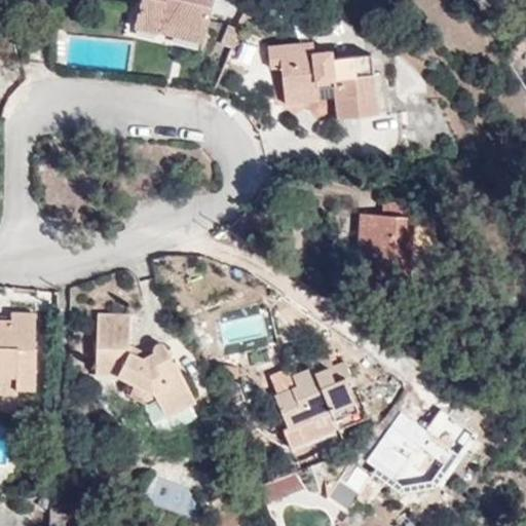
[(159,24),(205,33),(212,0),(142,0),(136,27),(157,31),(159,24)]
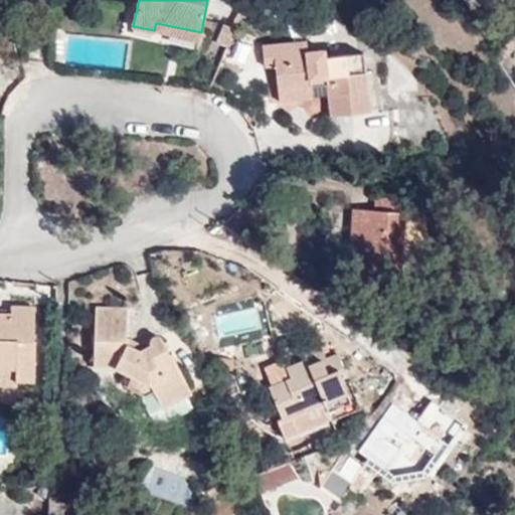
[(199,40),(201,32),(156,23),(154,30),(199,40)]
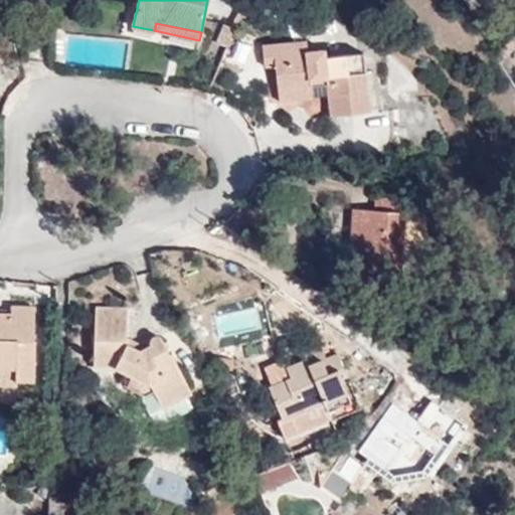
[(328,78),(328,86),(333,114),(369,110),(364,53),(325,57),(324,48),(304,50),(303,42),(269,45),(270,66),(278,65),(280,91),(312,87),(312,80),(328,78)]
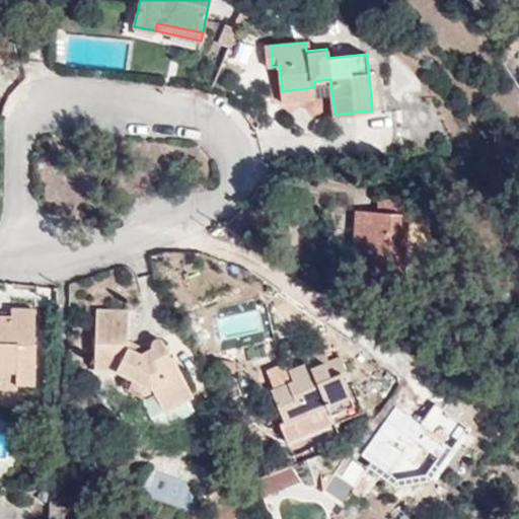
[(233,62),(247,66),(253,48),(239,44),(233,62)]
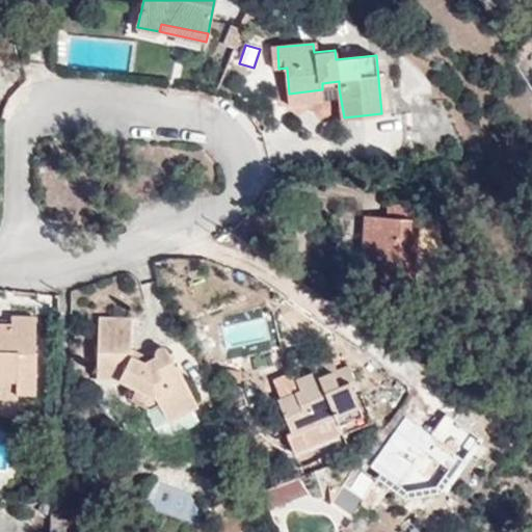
[(324,101),(322,89),(289,94),(289,104),(324,101)]
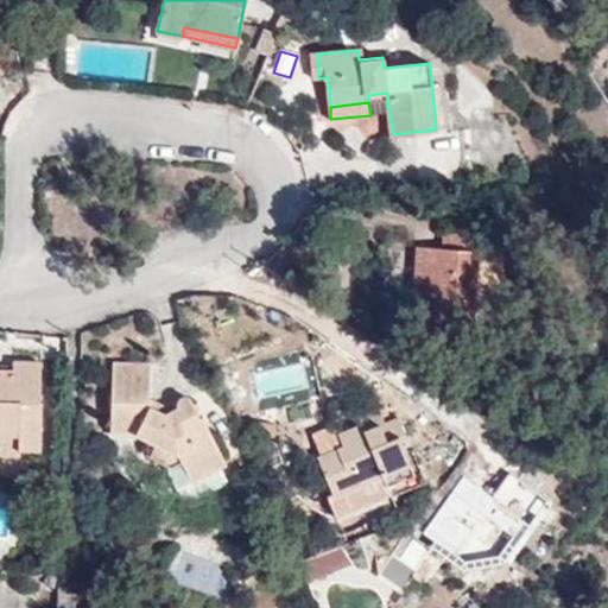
[(443,232),(442,249),(476,251),(477,234),(443,232)]
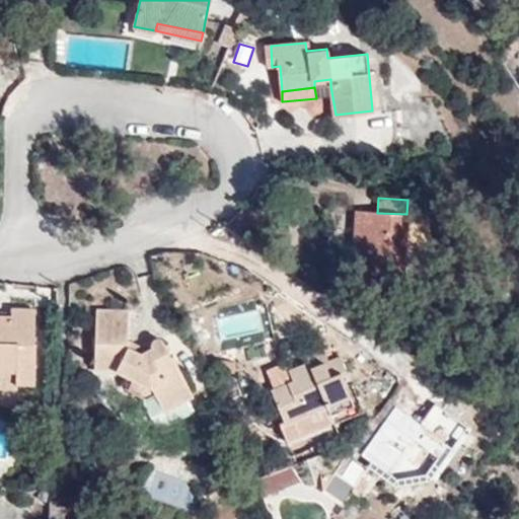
[(406,214),(377,213),(358,211),(353,269),(403,273),(410,215),(406,214)]
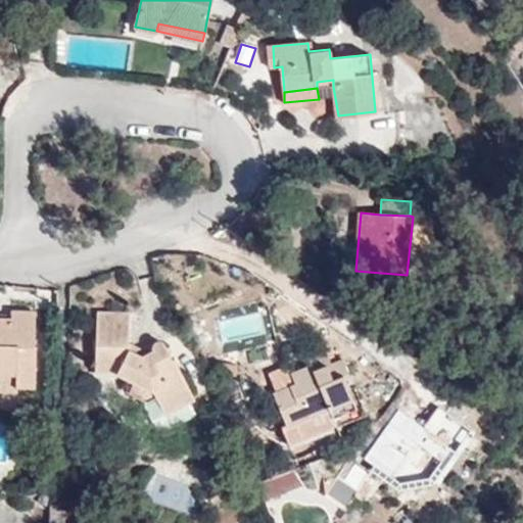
[(0,373),(17,374),(16,387),(35,387),(36,312),(12,312),(12,319),(0,318),(0,373)]
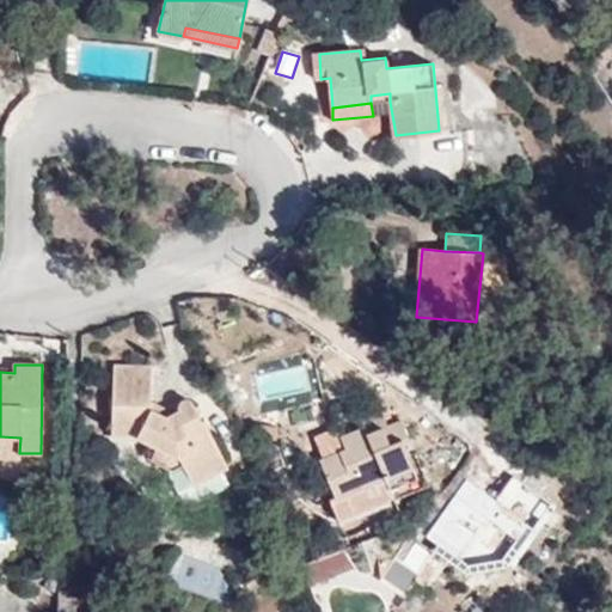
[(184,460),(187,466),(195,483),(230,467),(206,421),(202,422),(188,396),(181,398),(177,401),(179,408),(163,416),(153,411),(154,369),(116,367),(114,435),(140,438),(159,447),(184,460)]
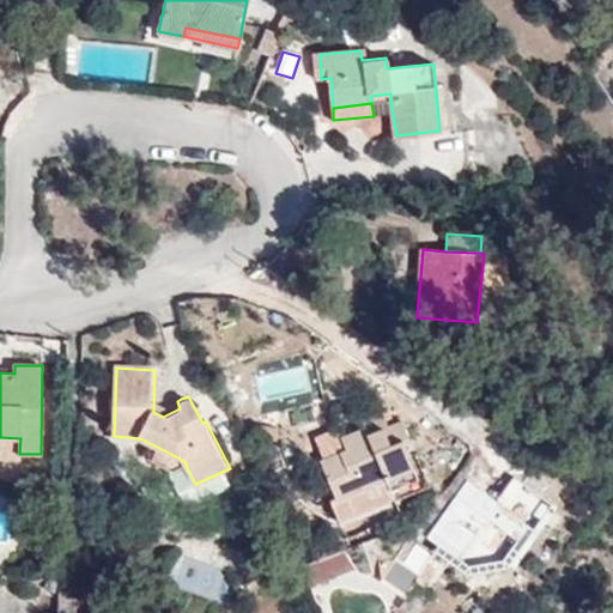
[(390,489),(419,475),(405,441),(408,441),(401,419),(386,426),(380,411),(362,418),(365,426),(339,436),(345,453),(322,460),(338,496),(331,499),(340,519),(394,496),(390,489)]
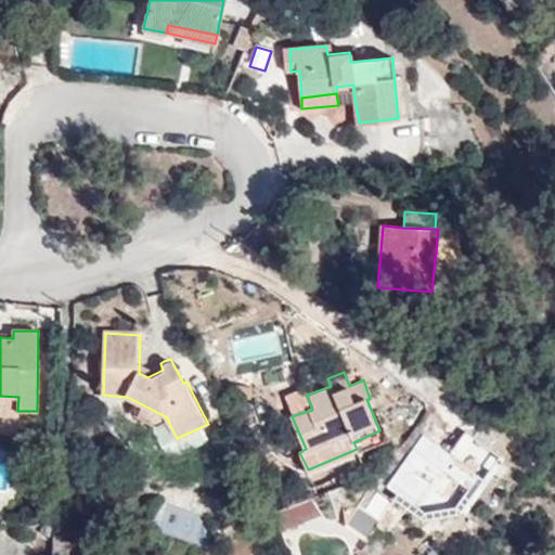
[(0,415),(17,416),(17,411),(18,397),(0,396),(0,415)]
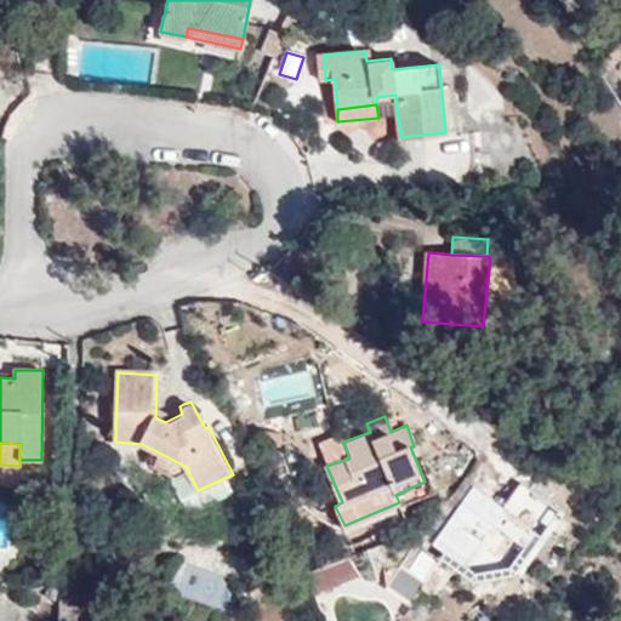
[(177,477),(189,473),(187,467),(161,454),(157,466),(177,477)]
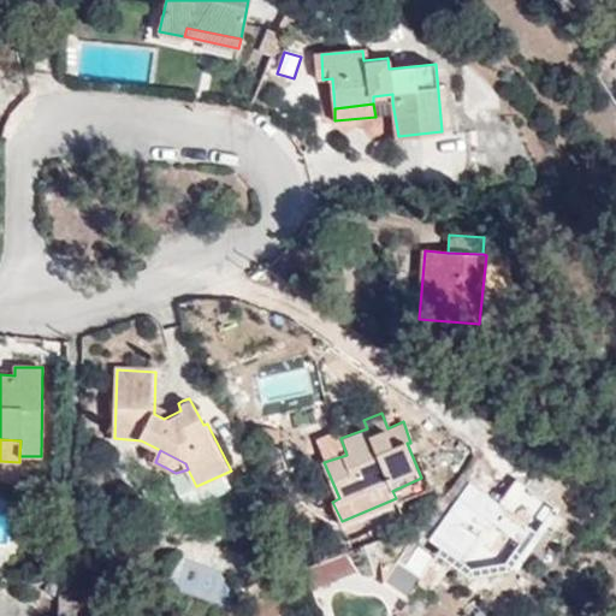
[(183,471),(171,478),(183,502),(196,495),(183,471)]
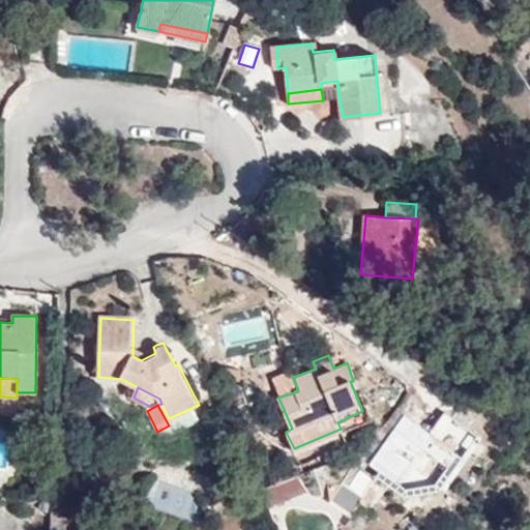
[(367,410),(362,411),(337,422),(341,429),(342,432),(372,419),(367,410)]
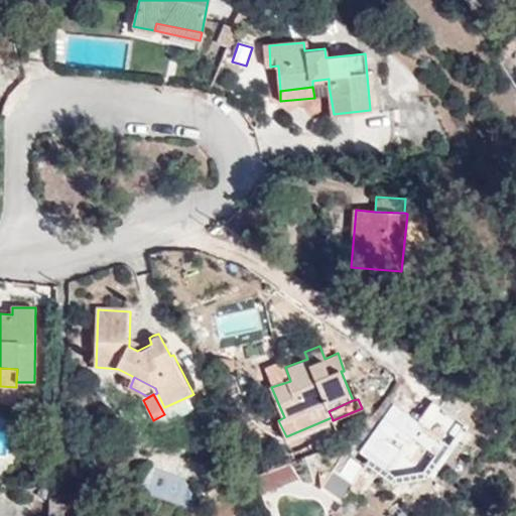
[(335,472),(323,487),(338,498),(336,501),(342,505),(351,491),(357,495),(364,485),(359,481),(354,487),(335,472)]
